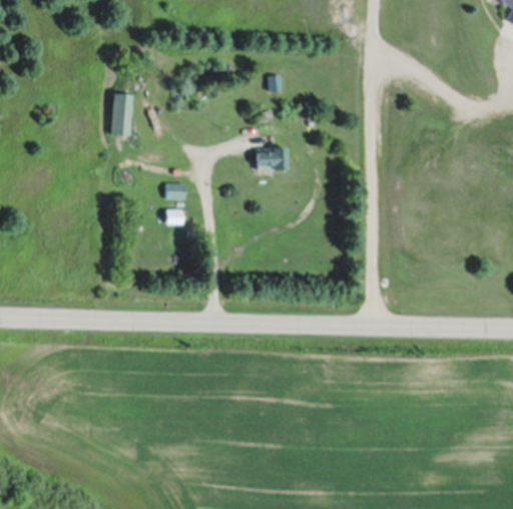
[(512,22),(508,20),(512,11),(512,7),(499,0),(512,0),(512,22)]
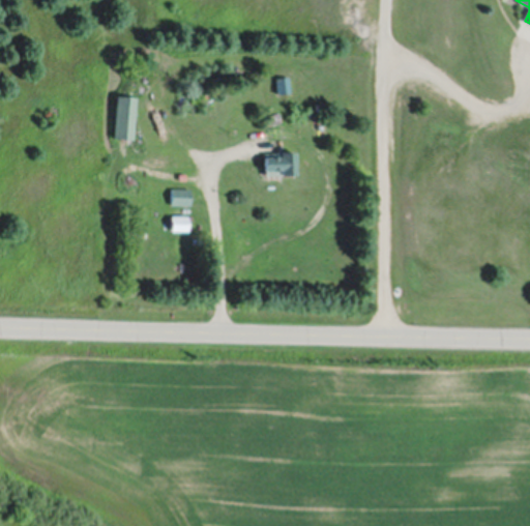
[(290,95),(278,96),(277,80),(288,79),(290,95)]
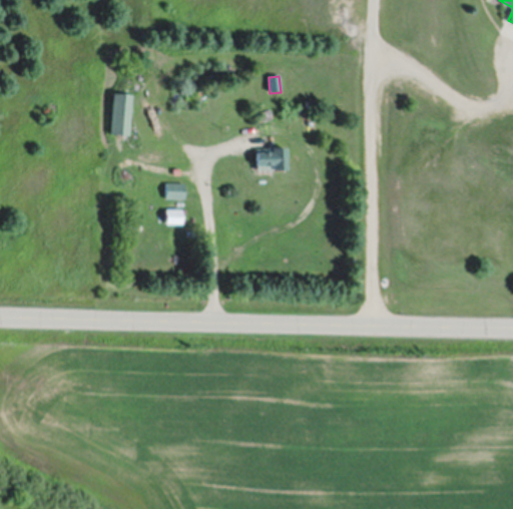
[(133,95),(129,135),(111,134),(114,94),(133,95)]
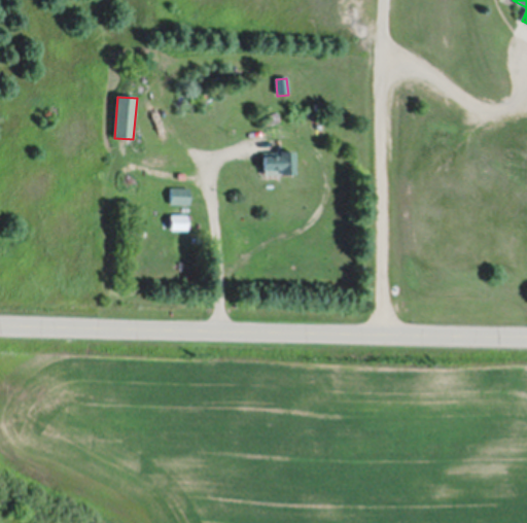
[(294,153),(293,176),(279,175),(280,172),(264,171),(264,158),(276,158),(276,153),(294,153)]
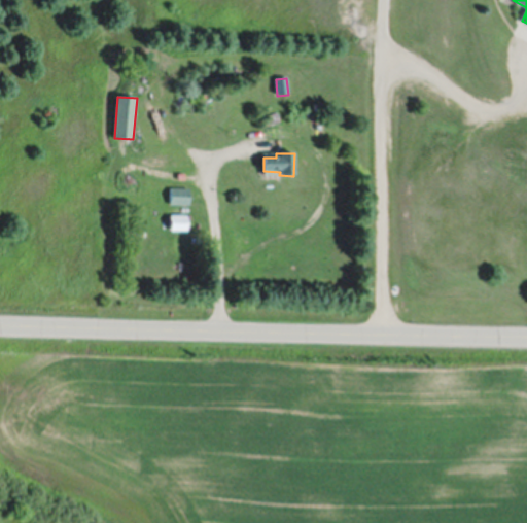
[(190,189),(189,206),(171,205),(172,189),(190,189)]
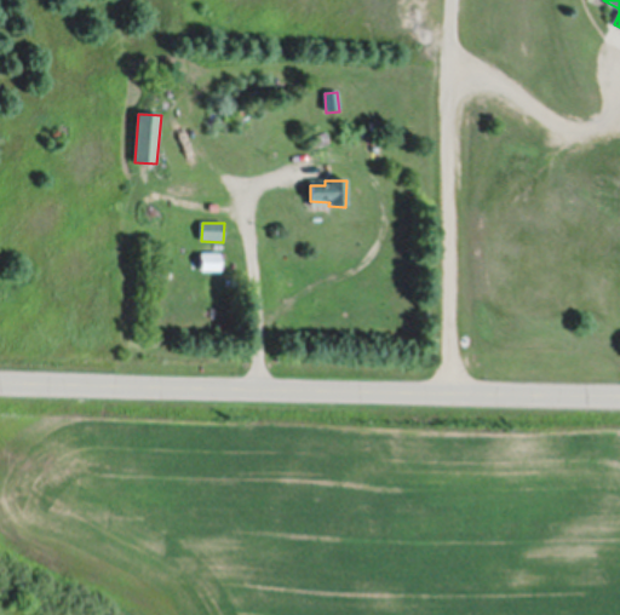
[(220,256),(219,271),(201,271),(201,256),(220,256)]
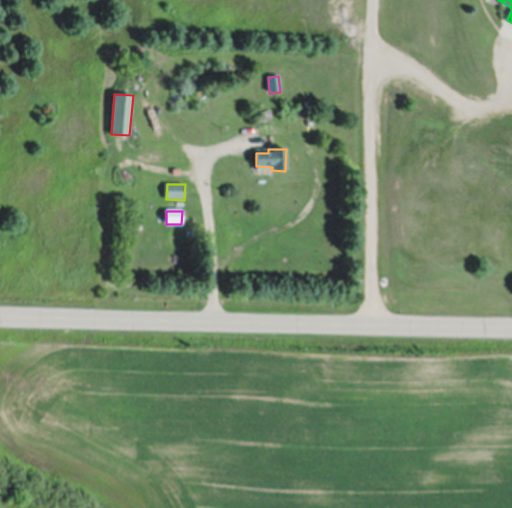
All buildings are outlined.
